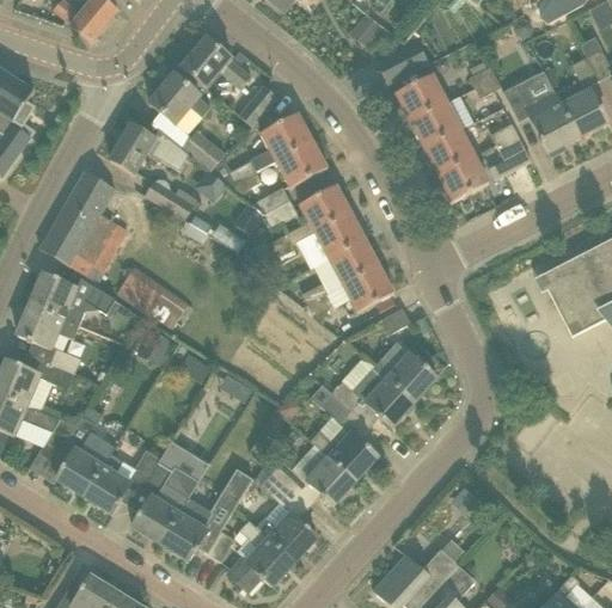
[(92,43),(118,12),(104,0),(92,0),(80,14),(65,0),(60,0),(53,10),(92,43)]
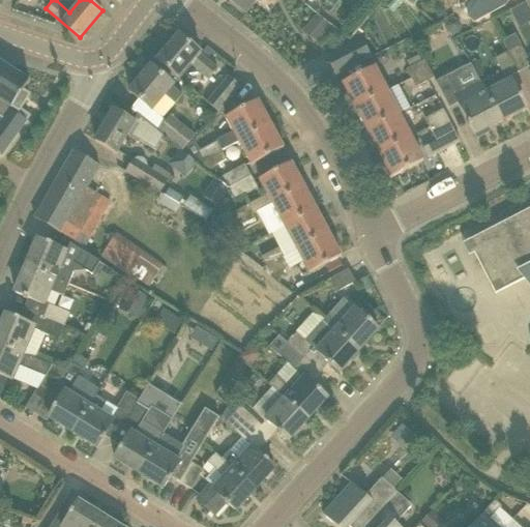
[(233,0),(246,11),(256,0),(233,0)]
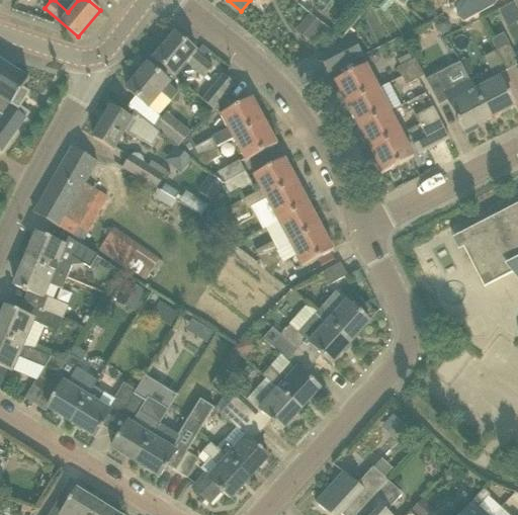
[(485,9),(472,0),(467,0),(456,14),(464,20),(485,9)]
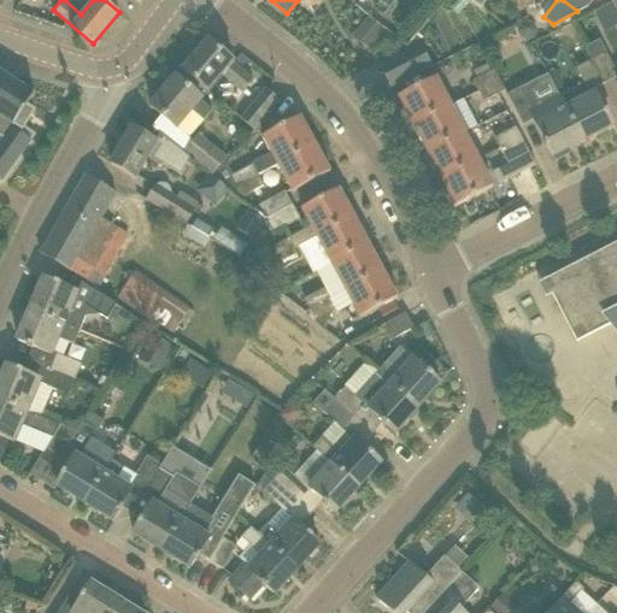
[(616,5),(616,0),(611,0),(594,5),(600,27),(616,21),(616,5)]
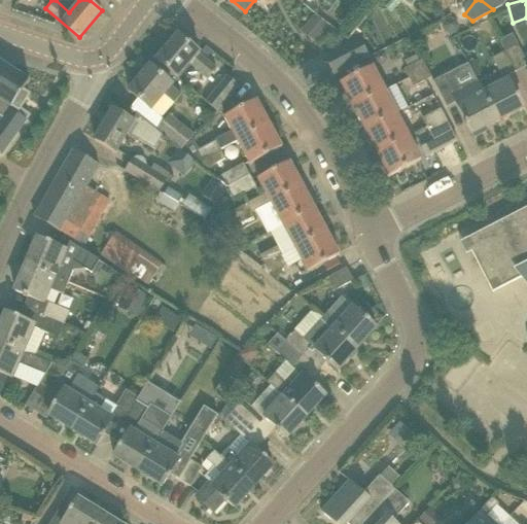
[(313,37),(326,21),(314,10),(301,28),(313,37)]
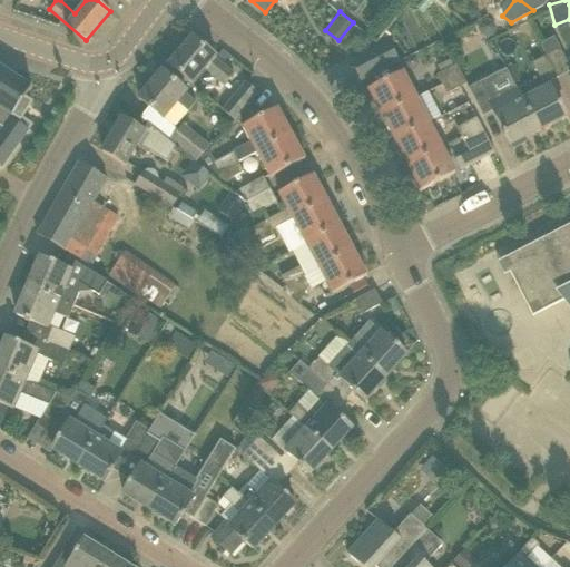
[(487,16),(480,19),(478,26),(481,32),(488,35),(494,31),(495,25),(493,19),(487,16)]
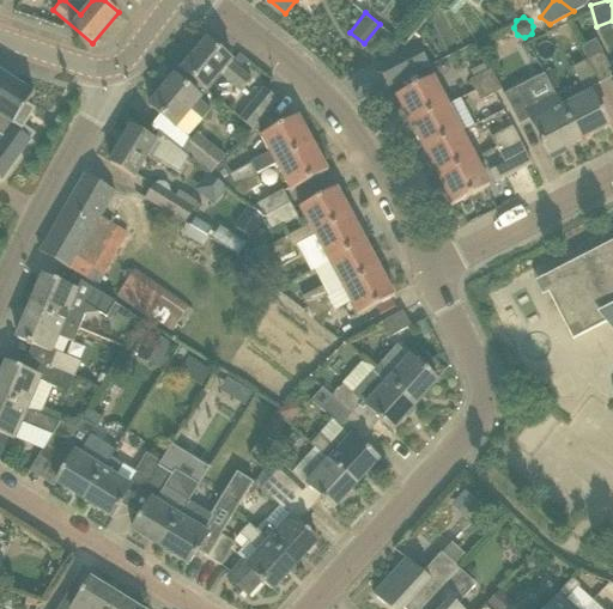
[(206,37),(181,67),(207,89),(222,72),(240,87),(250,75),(231,60),(232,59),(206,37)]
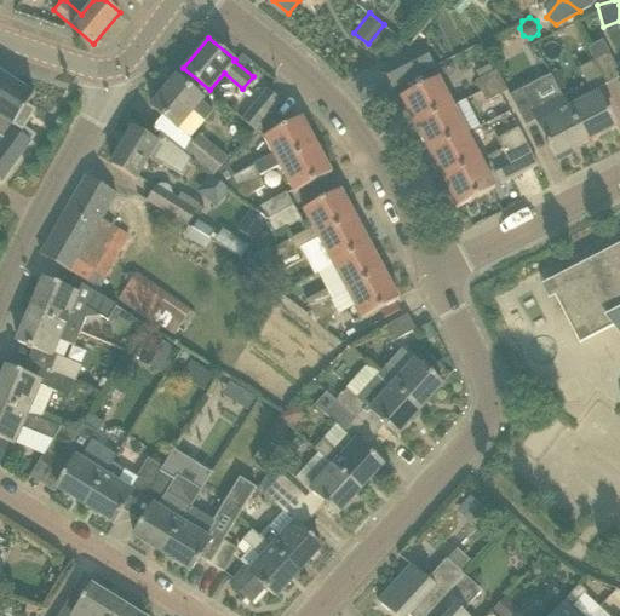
[(587,45),(596,58),(608,81),(619,74),(619,68),(603,38),(587,45)]
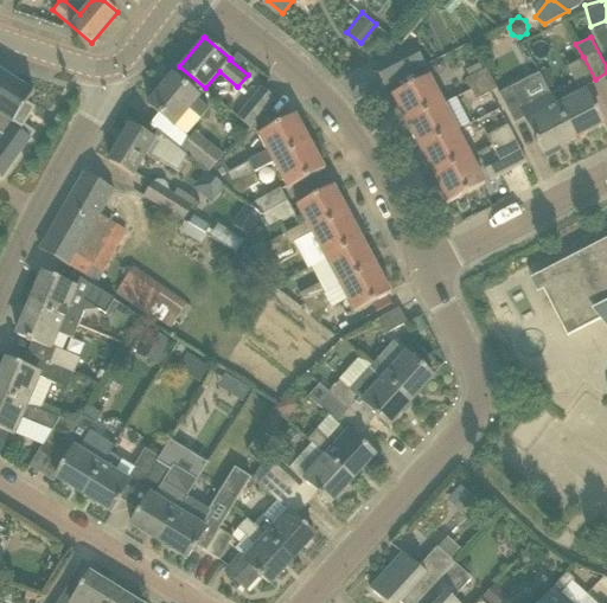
[(375,63),(384,82),(423,63),(414,44),(375,63)]
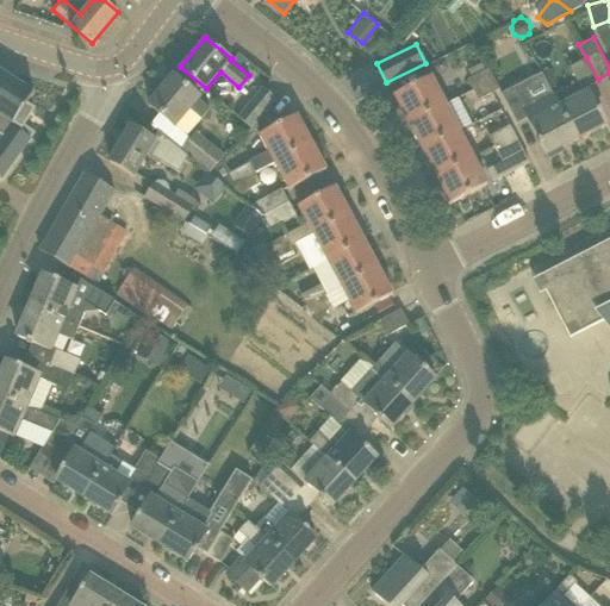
[(571,64),(583,88),(598,80),(586,57),(571,64)]
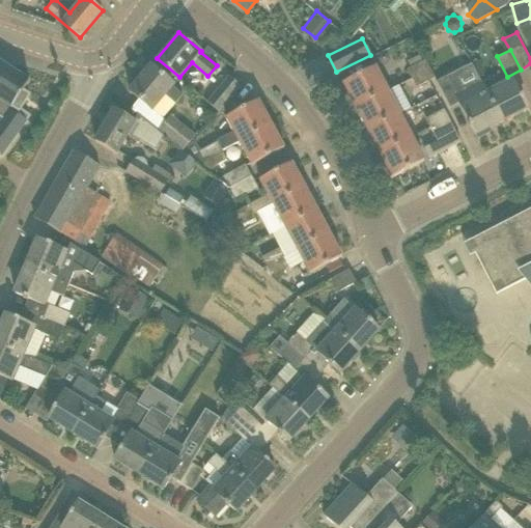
[(412,77),(430,66),(426,58),(408,67),(412,77)]
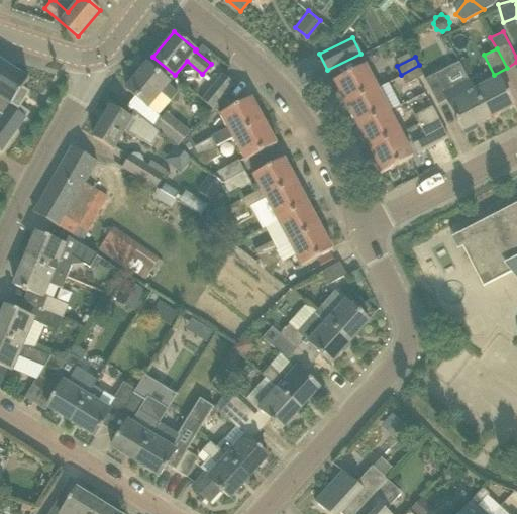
[(0,81),(10,66),(0,59),(0,81)]
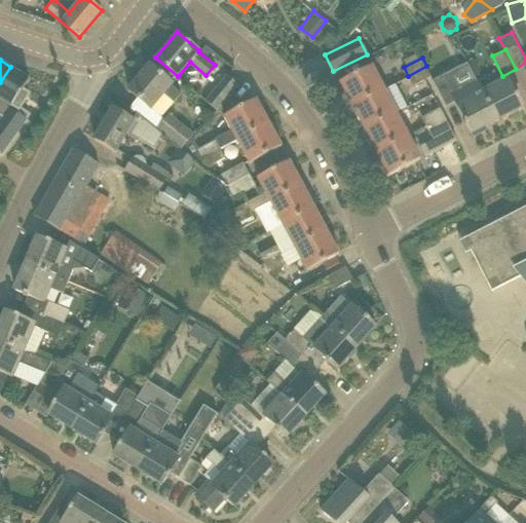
[(172,81),(150,64),(128,88),(150,107),(161,115),(174,100),(182,90),(171,82),(172,81)]
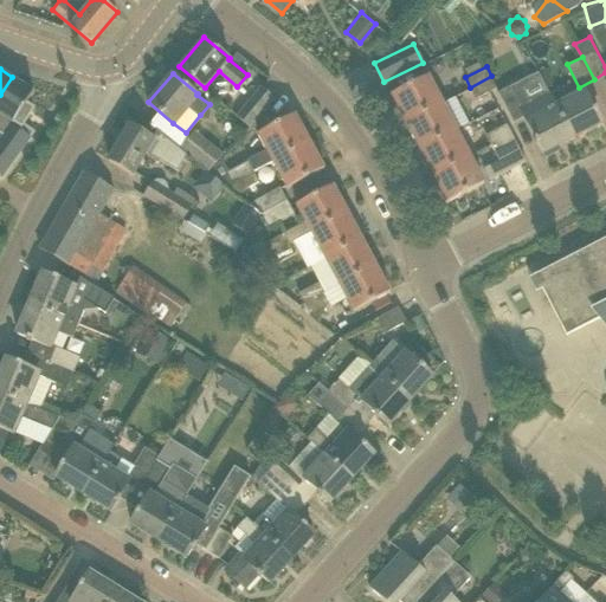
[(391,94),(405,120),(443,101),(429,73),(391,94)]
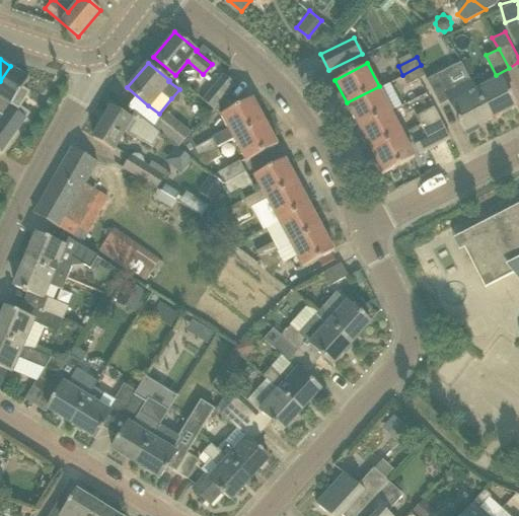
[(421,65),(402,75),(408,83),(426,74),(421,65)]
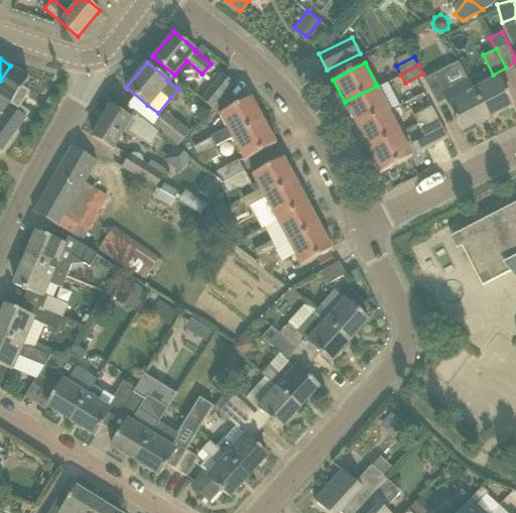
[(27,77),(10,66),(0,81),(0,111),(3,114),(0,118),(0,148),(1,149),(28,111),(20,105),(28,92),(22,88),(29,78),(28,77),(27,77)]
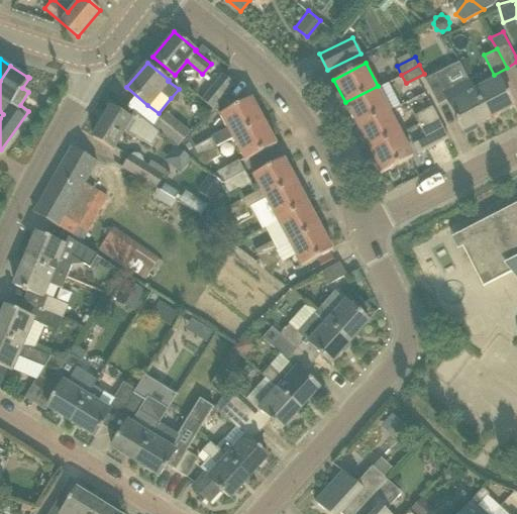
[(447,98),(449,102),(456,116),(455,117),(457,121),(458,120),(463,128),(466,132),(478,125),(476,122),(488,116),(474,89),(467,76),(457,81),(449,66),(425,77),(438,102),(447,98)]
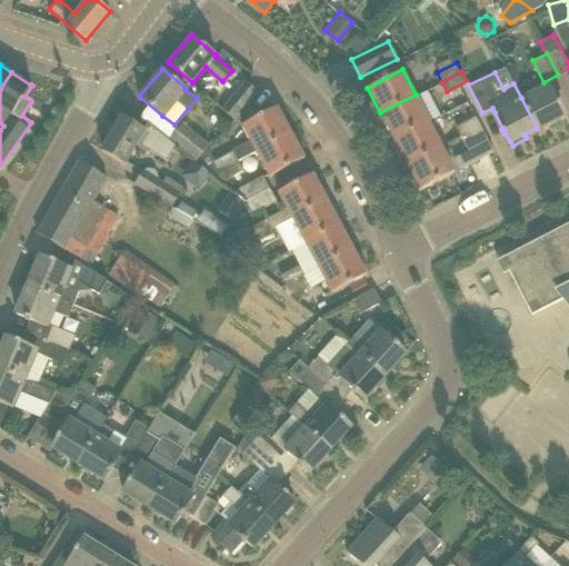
[(246,80),(231,97),(222,108),(235,118),(243,107),(258,90),(246,80)]
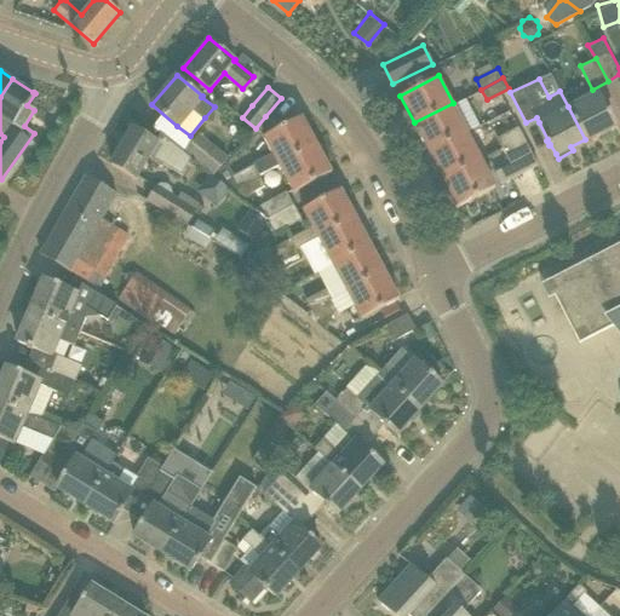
[(598,91),(568,107),(585,139),(615,124),(609,114),(612,113),(609,108),(607,109),(598,91)]
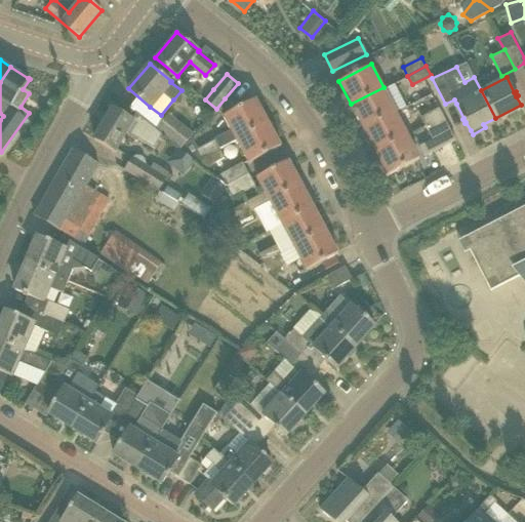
[(351,104),(362,127),(395,111),(384,87),(351,104)]
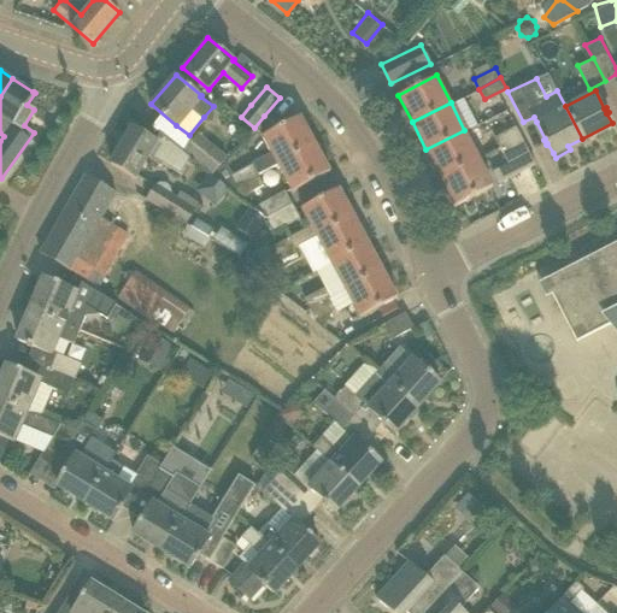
[(238,183),(258,172),(277,163),(316,142),(300,115),(263,135),(271,152),(252,163),(231,174),(238,183)]
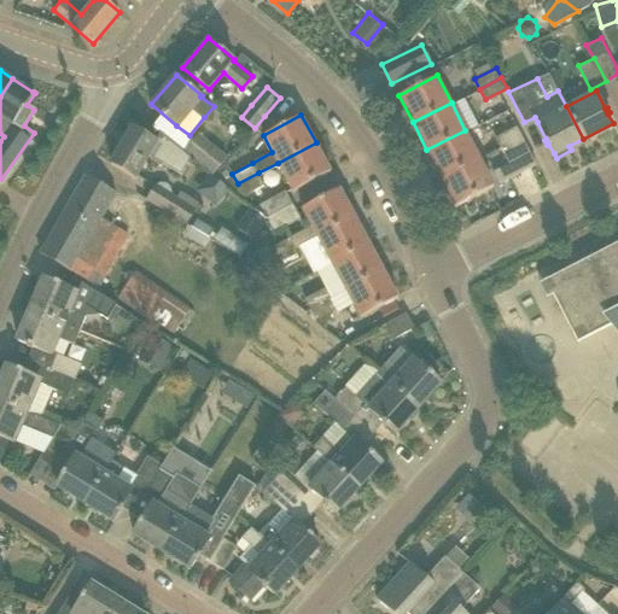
[(495,135),(501,146),(523,136),(517,124),(495,135)]
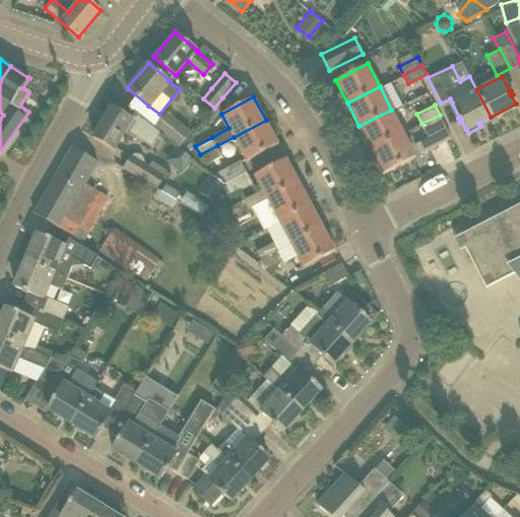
[(125,128),(143,138),(152,144),(160,131),(153,126),(134,110),(129,117),(112,106),(93,136),(113,147),(125,128)]
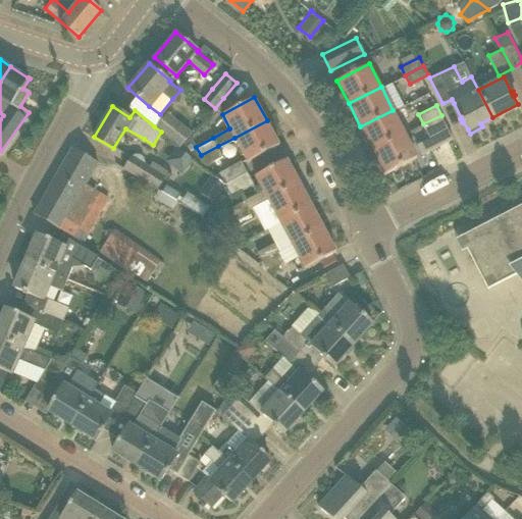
[(360,126),(372,150),(405,133),(411,130),(406,121),(401,124),(393,110),(360,126)]
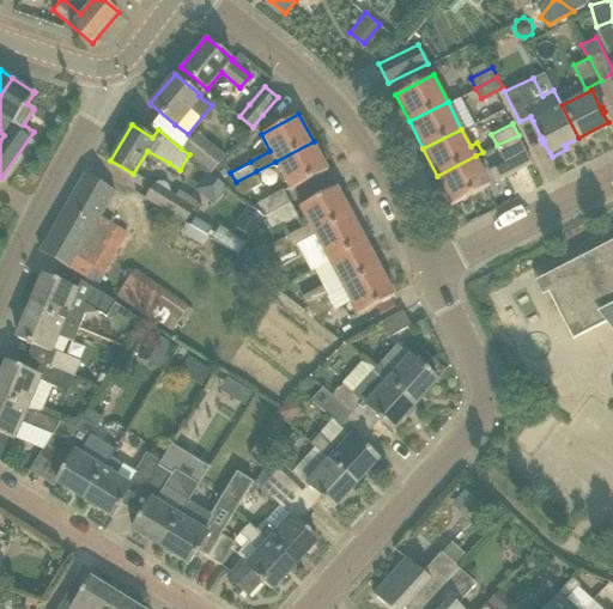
[(181,148),(189,154),(211,172),(226,154),(198,131),(181,148)]
